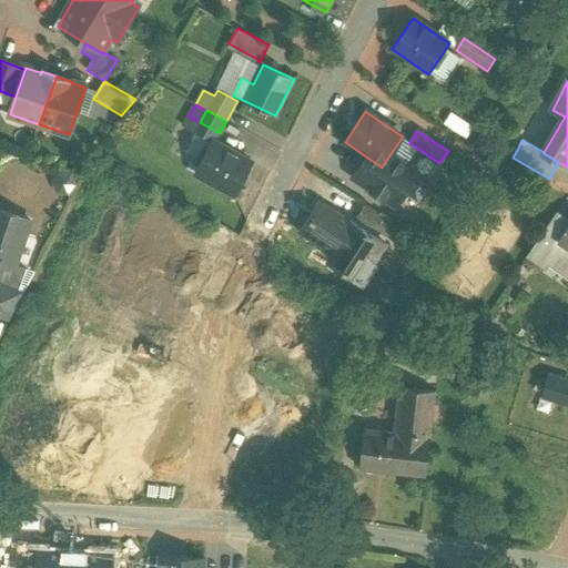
[(252,162),(213,141),(195,173),(235,195),(252,162)]
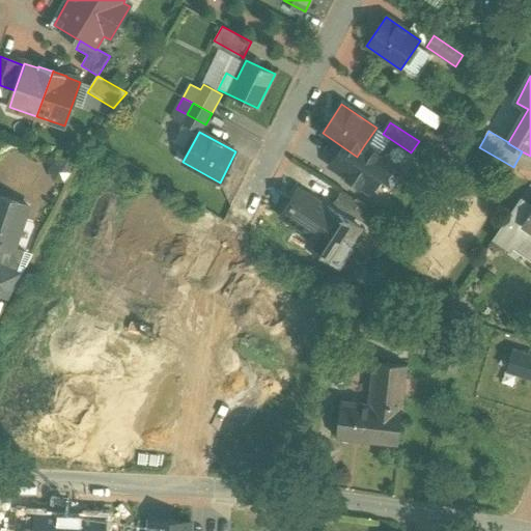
[(390,163),(364,145),(357,157),(343,147),(331,166),(370,192),(390,163)]
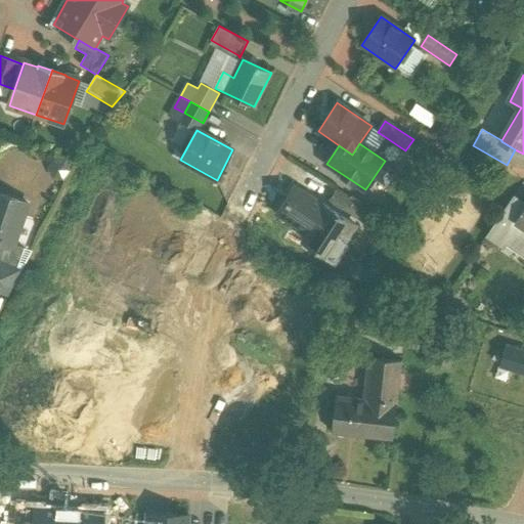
[(328,209),(295,188),(278,214),(310,234),(328,209)]
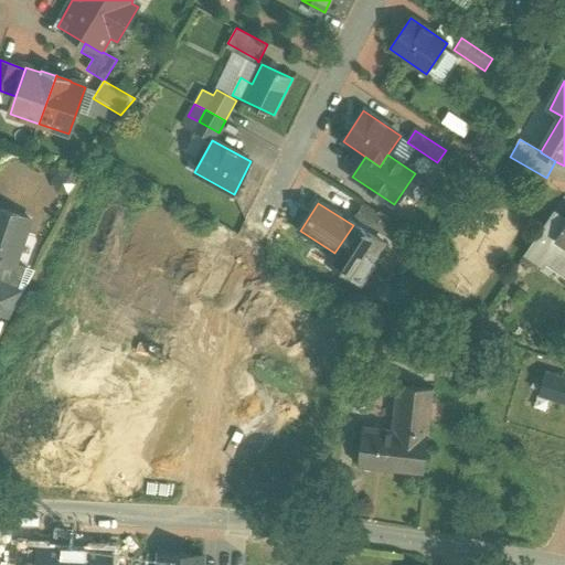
[(382,217),(363,204),(355,217),(374,230),(382,217)]
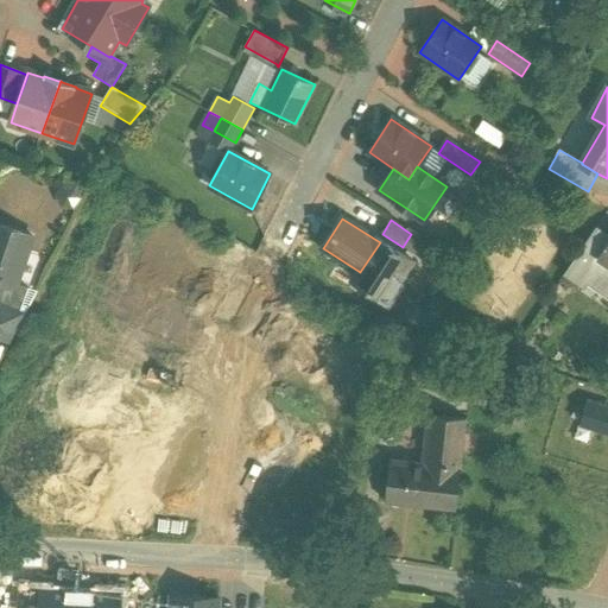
[(32,238),(0,226),(0,280),(16,286),(17,284),(32,238)]
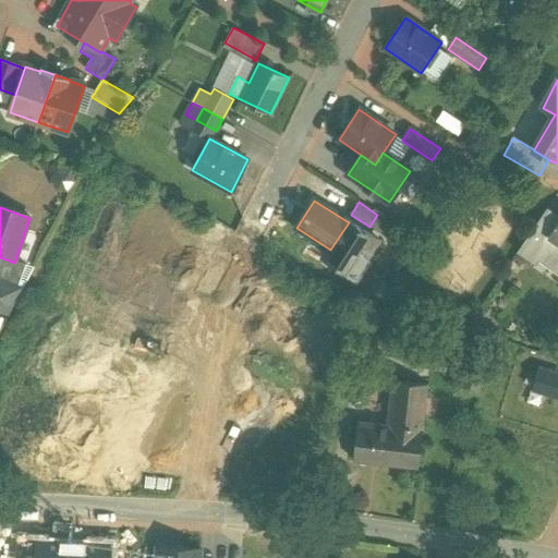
[(557,217),(546,209),(519,251),(536,263),(545,251),(557,259),(557,217)]
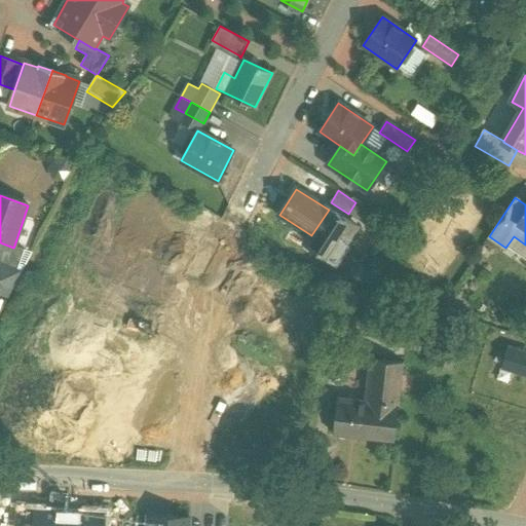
[(377,215),(355,202),(348,214),(370,227),(377,215)]
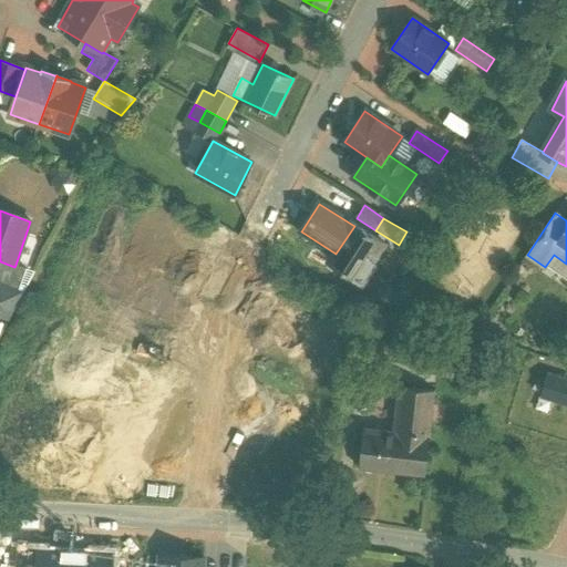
[(436,230),(425,223),(418,235),(429,241),(436,230)]
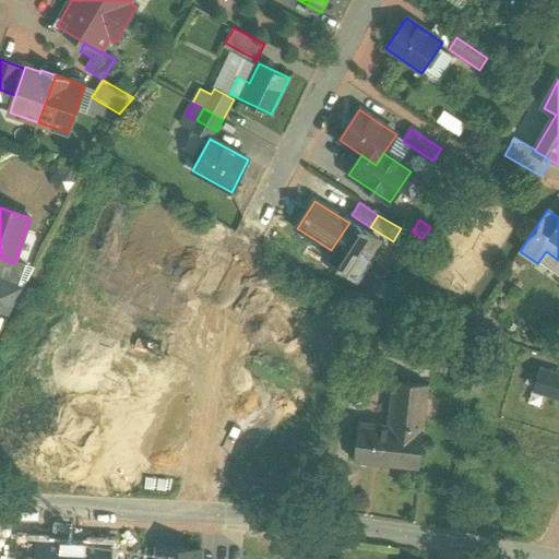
[(379,241),(349,223),(331,250),(326,258),(349,272),(351,271),(346,269),(357,251),(368,259),(379,241)]
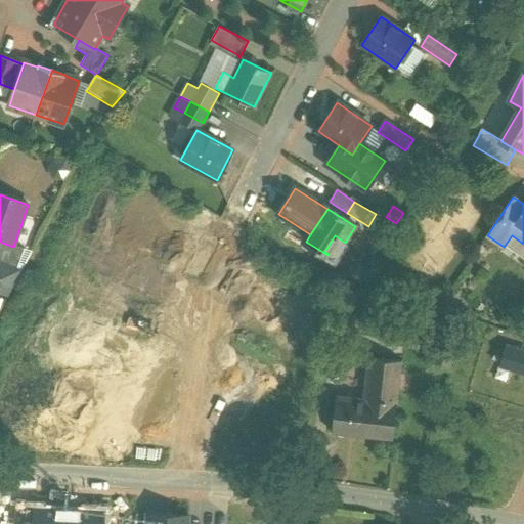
[(13,247),(0,242),(0,262),(17,268),(25,249),(14,245),(13,247)]
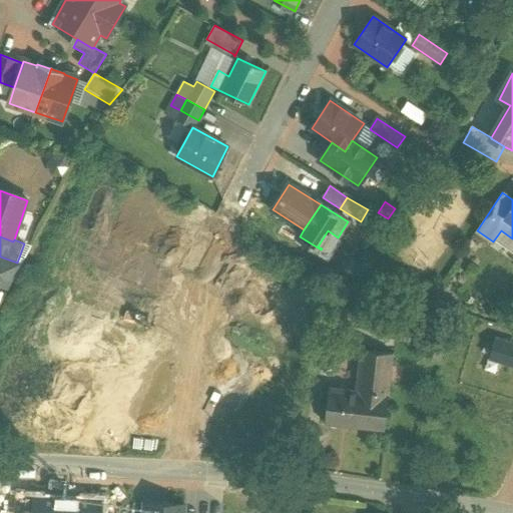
[(17,263),(0,257),(0,281),(10,285),(8,289),(9,290),(22,265),(17,263)]
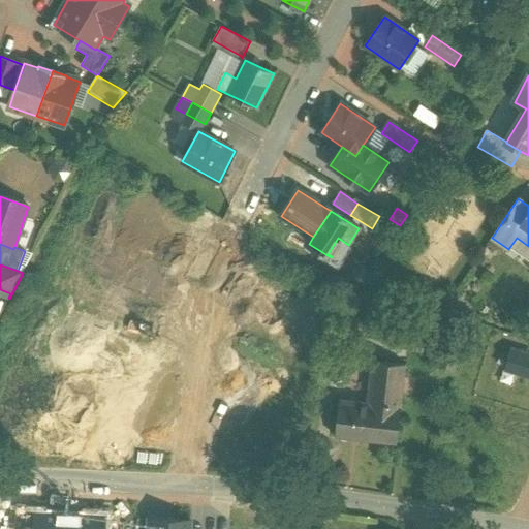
[(528,352),(511,347),(504,371),(528,378),(528,352)]
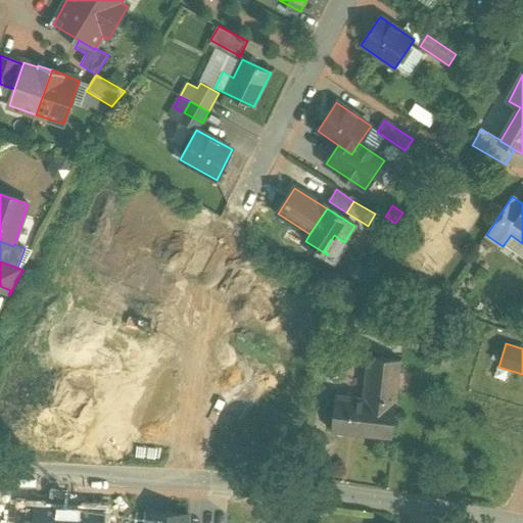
[(400,361),(368,357),(364,398),(335,395),(331,432),(392,439),(400,361)]
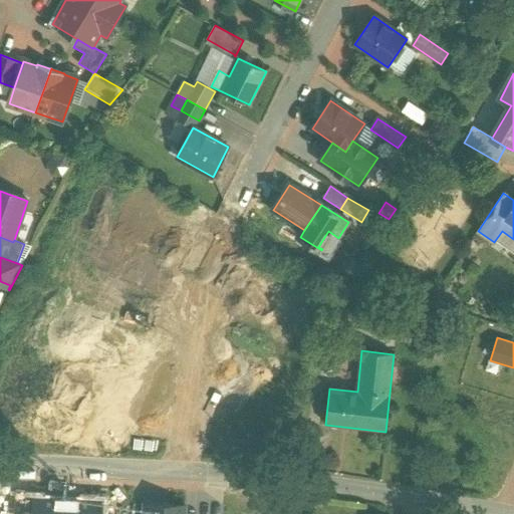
[(32,513),(54,513),(56,499),(33,498),(32,513)]
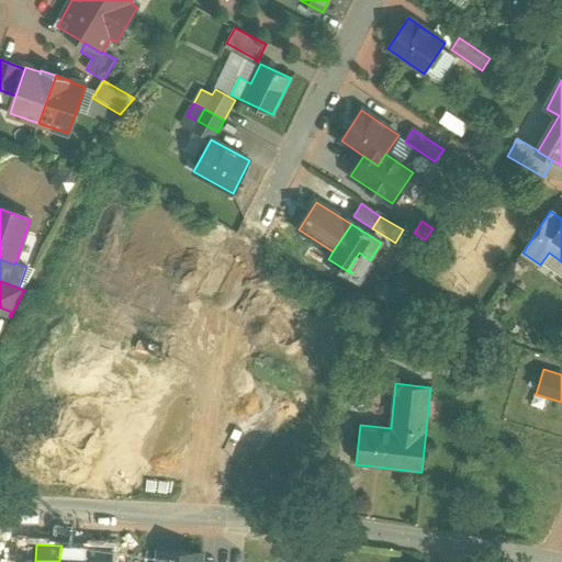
[(62,546),(59,561),(88,561),(89,547),(62,546)]
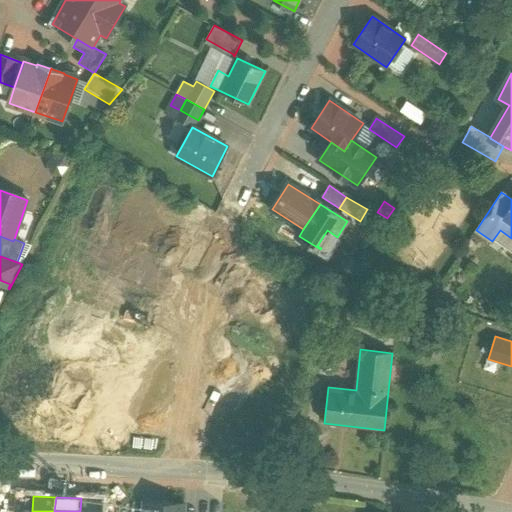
[(81,498),(80,511),(101,511),(102,499),(81,498)]
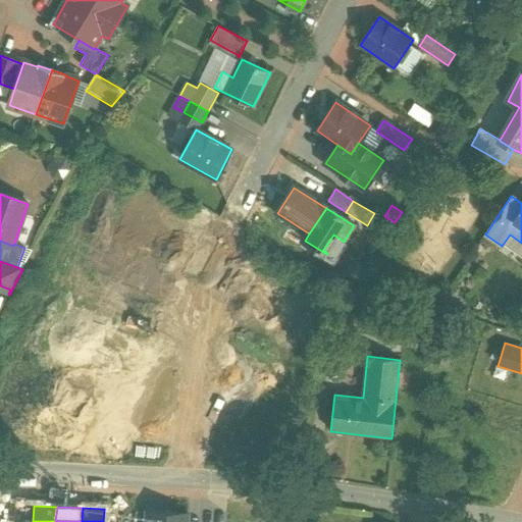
[(146,521),(187,521),(188,521),(188,513),(147,511),(146,521)]
